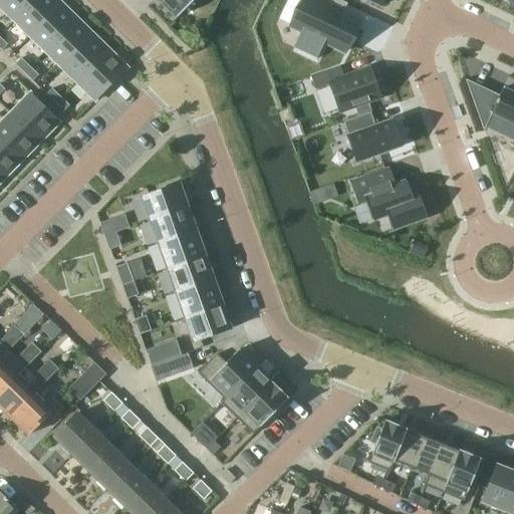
[(0,7),(14,21),(34,0),(4,0),(0,4),(0,7)]
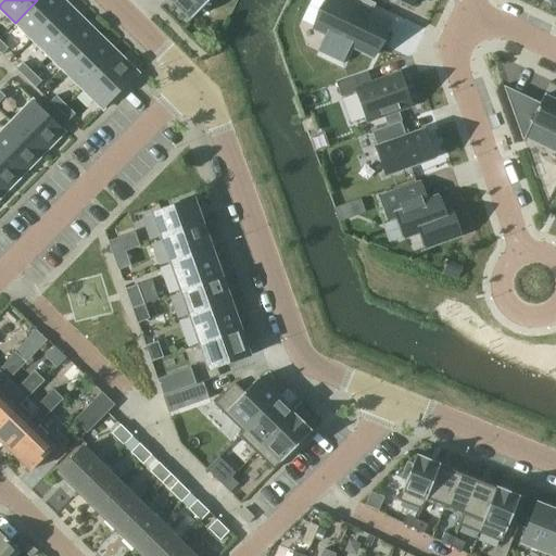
[(32,39),(67,3),(64,0),(37,0),(15,23),(32,39)]
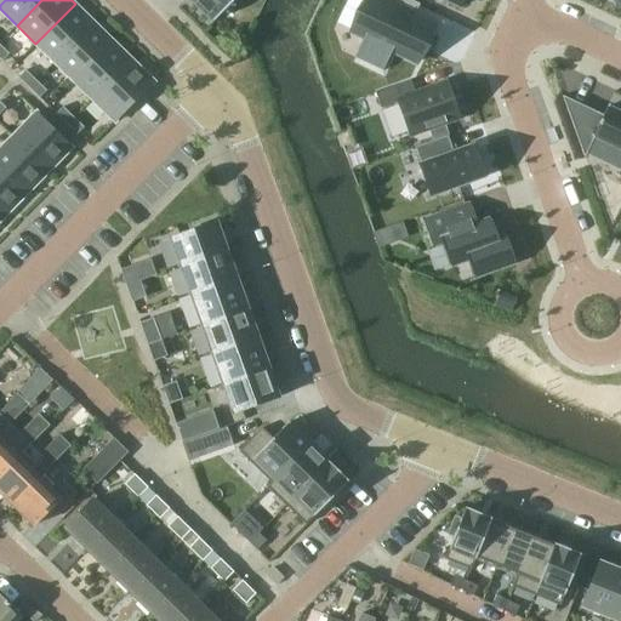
[(188,0),(214,23),(235,0),(188,0)]
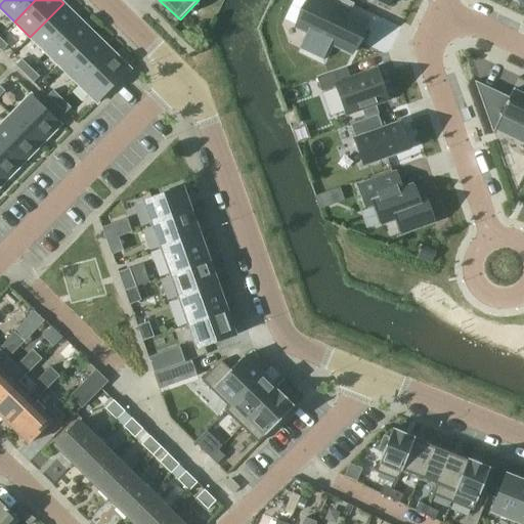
[(308,0),(297,26),(307,31),(299,48),(300,49),(302,46),(323,56),(322,59),(323,59),(332,42),(352,52),(366,23),(342,11),(348,0),(347,0),(308,0)]
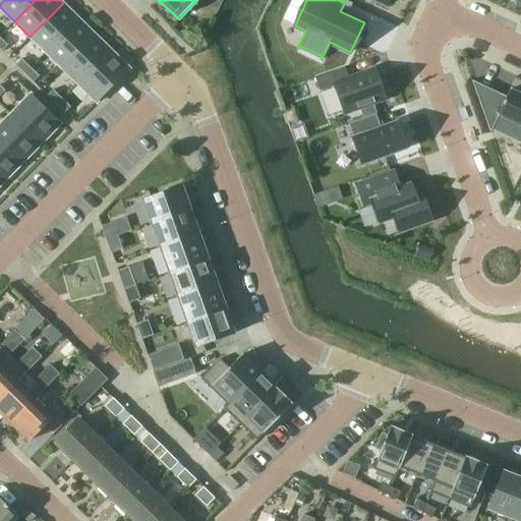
[(46,52),(79,18),(63,3),(30,37),(46,52)]
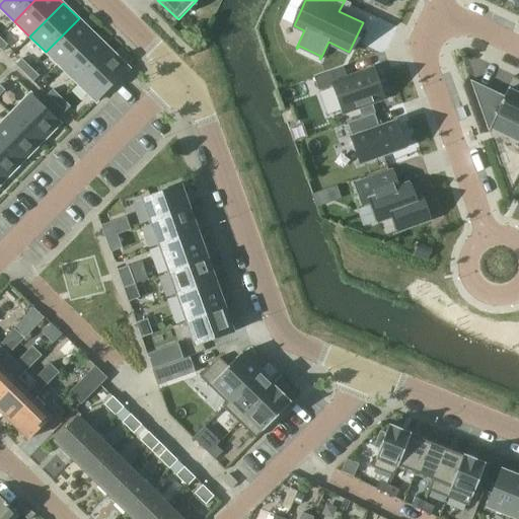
[(61,67),(94,33),(79,18),(46,52),(61,67)]
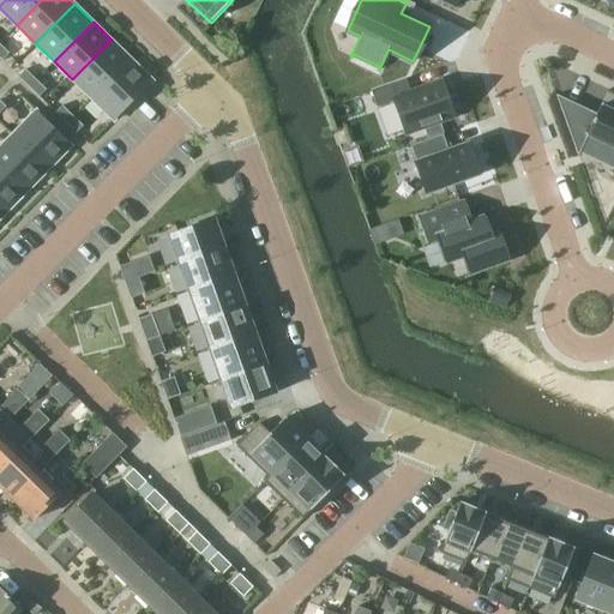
[(91,98),(130,58),(112,40),(72,79),(91,98)]
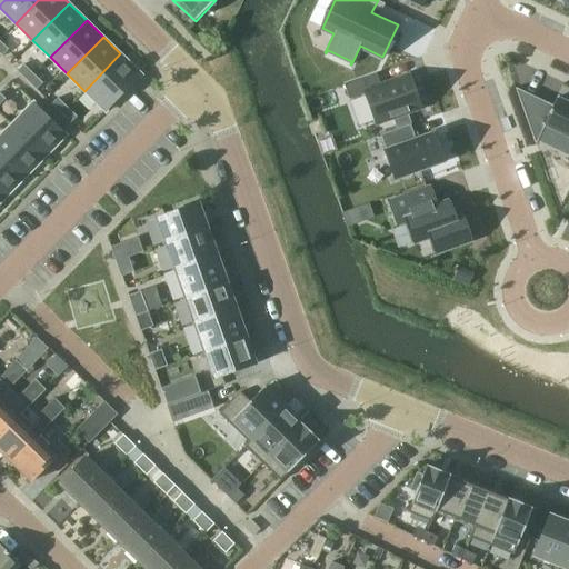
[(106,112),(142,76),(120,53),(85,91),(106,112)]
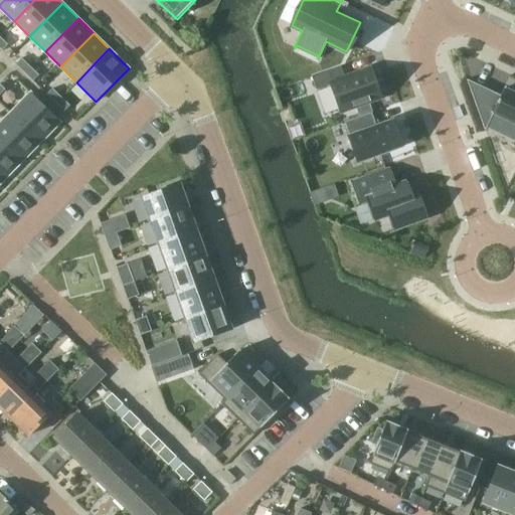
[(24,72),(29,66),(21,58),(16,64),(24,72)]
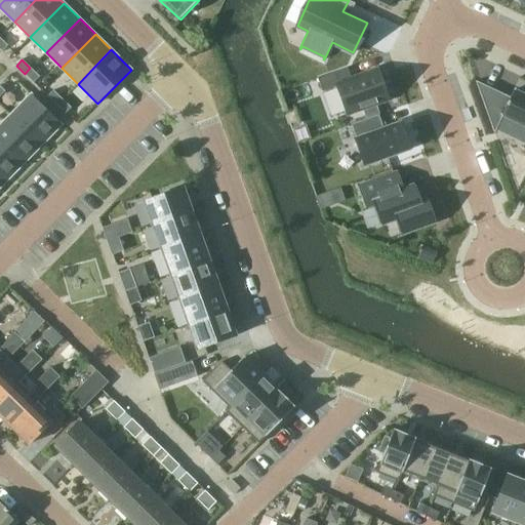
[(33,82),(38,76),(30,68),(25,74),(33,82)]
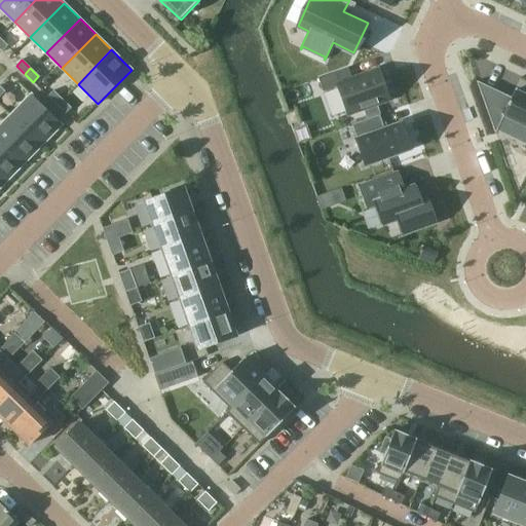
[(347,68),(317,79),(323,92),(336,87),(346,118),(390,103),(378,68),(350,78),(347,68)]
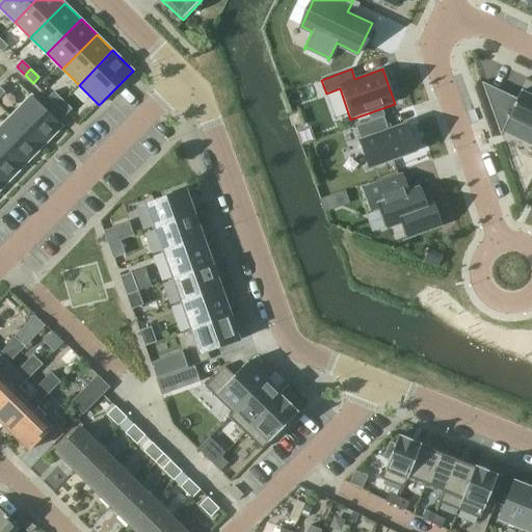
[(482,82),(501,134),(509,118),(531,129),(531,97),(521,91),(516,99),(482,82)]
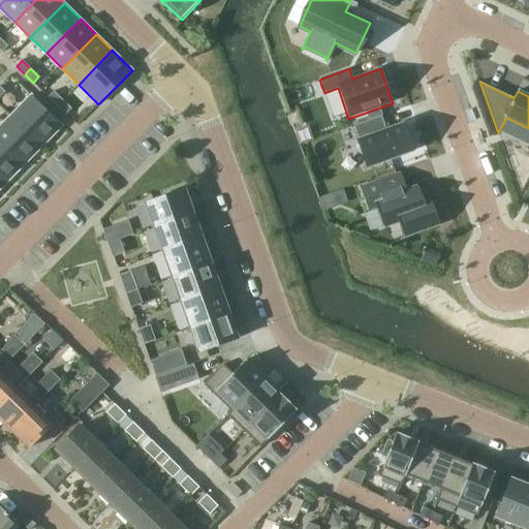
[(56,105),(62,99),(53,91),(48,97),(56,105)]
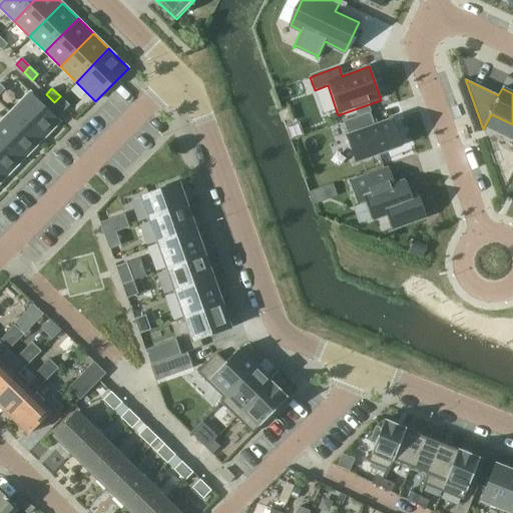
[(41,140),(60,121),(30,92),(11,111),(41,140)]
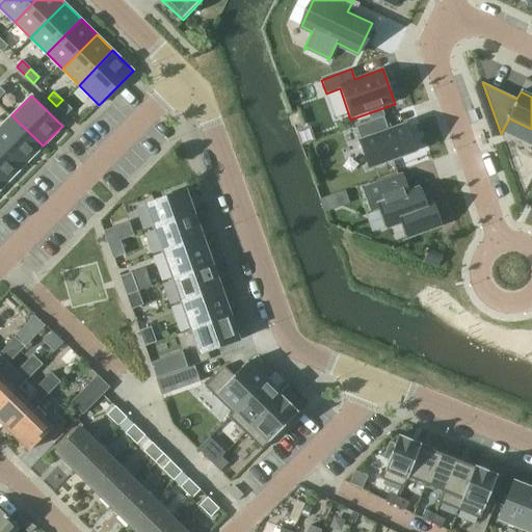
[(65,114),(71,108),(62,100),(56,106),(65,114)]
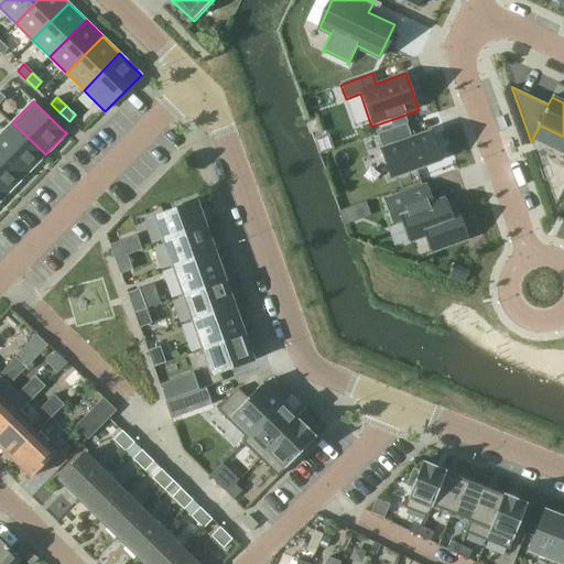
[(0,151),(24,175),(45,154),(12,122),(0,136),(0,151)]
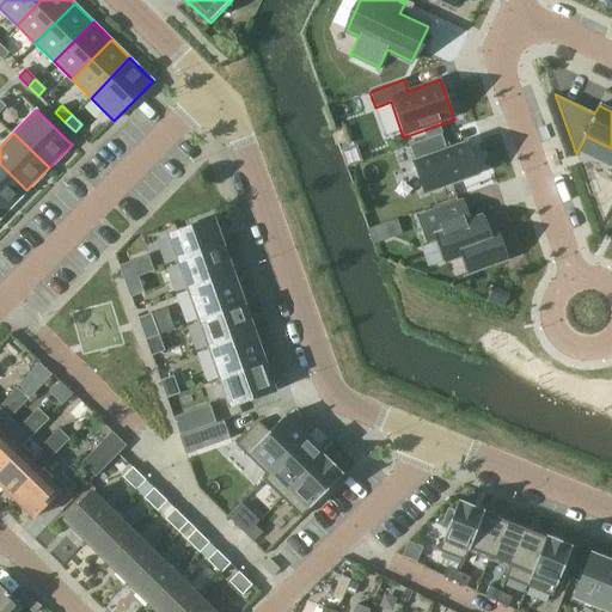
[(393,153),(410,200),(477,176),(465,144),(433,154),(428,141),(393,153)]
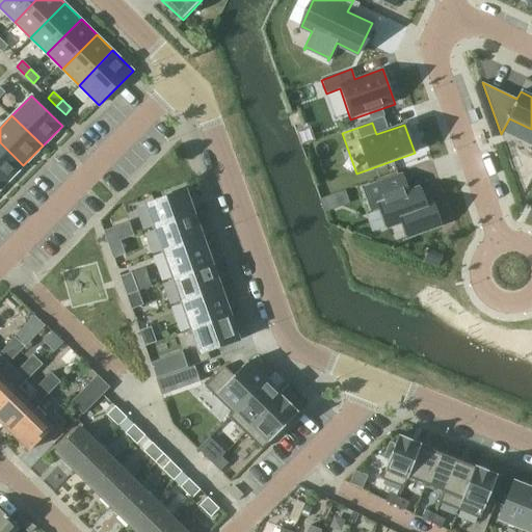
[(0,181),(4,185),(23,165),(0,142),(0,181)]
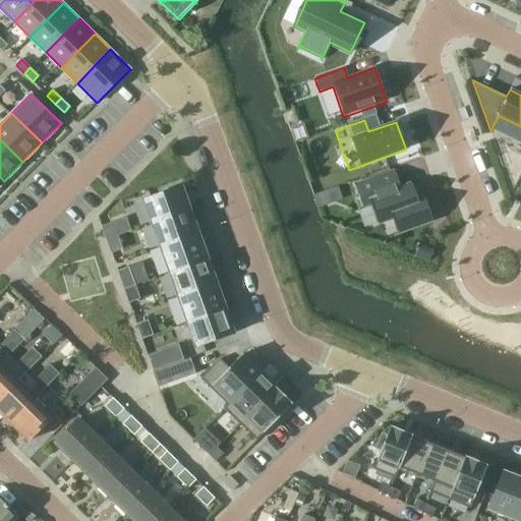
[(395,170),(355,184),(363,208),(370,205),(378,223),(392,218),(397,232),(432,219),(423,196),(417,198),(411,183),(401,187),(395,170)]
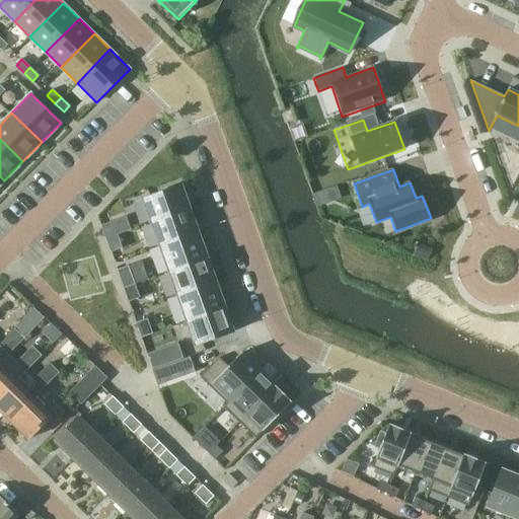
[(150,223),(191,209),(181,183),(142,198),(150,223)]
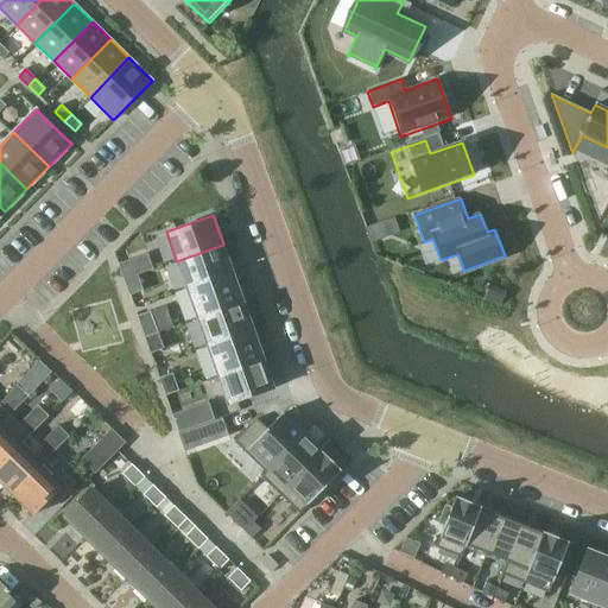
[(365,228),(371,244),(384,238),(379,223),(365,228)]
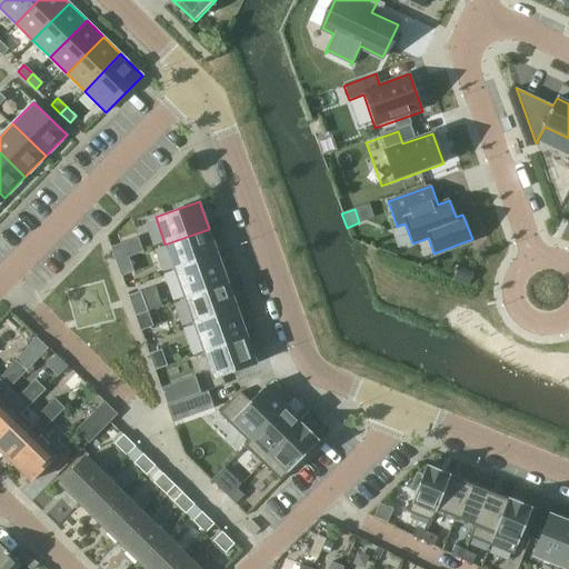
[(175,271),(218,256),(209,229),(165,245),(175,271)]
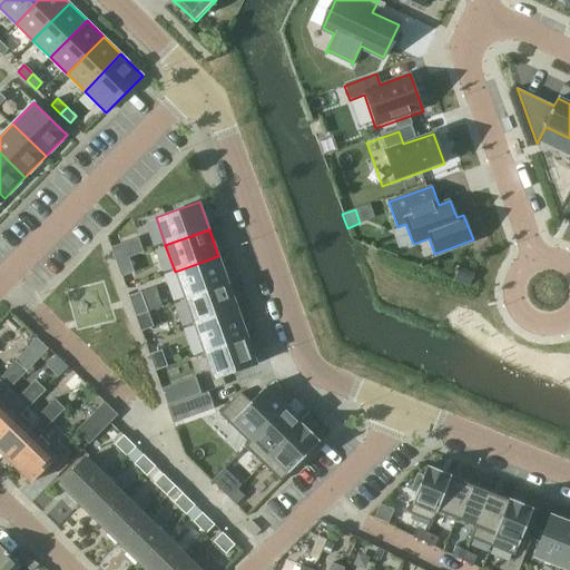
[(116,263),(129,258),(124,244),(111,247),(116,263)]
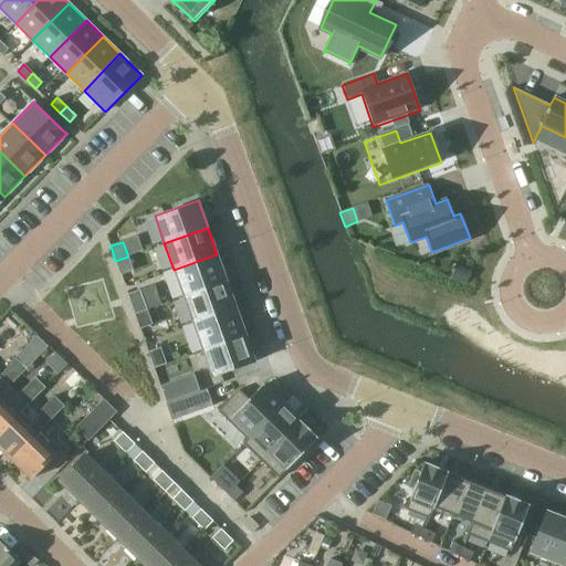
[(184,297),(227,282),(217,254),(174,270),(184,297)]
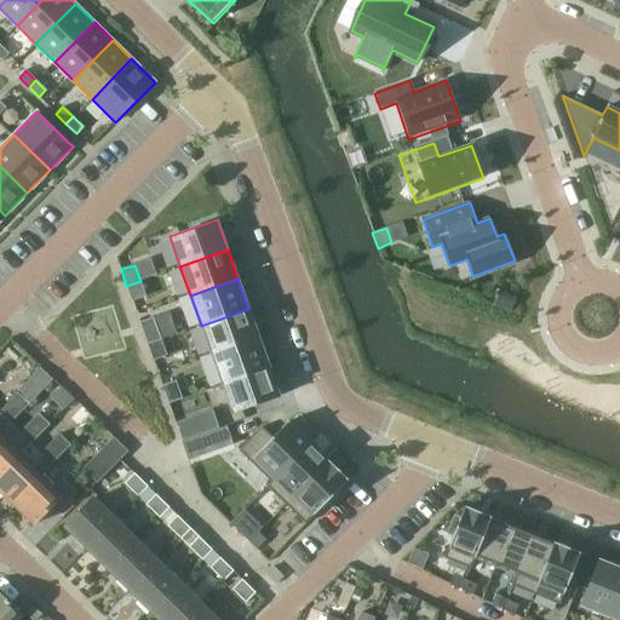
[(132,302),(145,297),(141,281),(126,286),(132,302)]
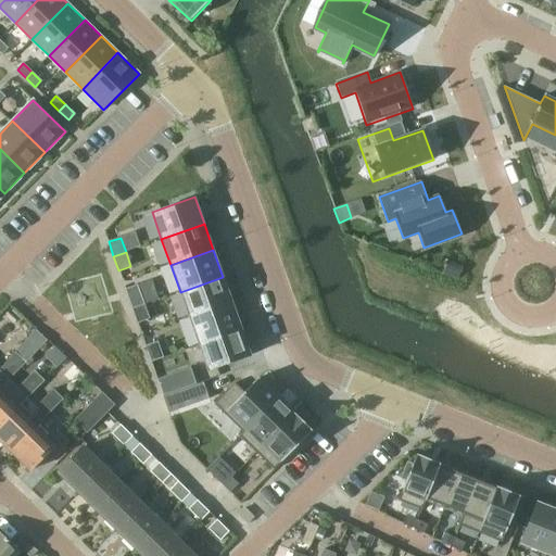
[(457,280),(463,267),(447,261),(442,274),(457,280)]
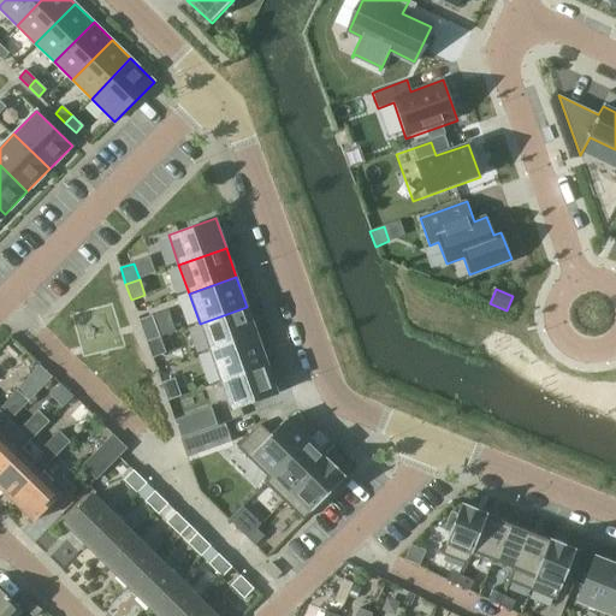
[(209,353),(258,336),(247,307),(200,324),(209,353)]
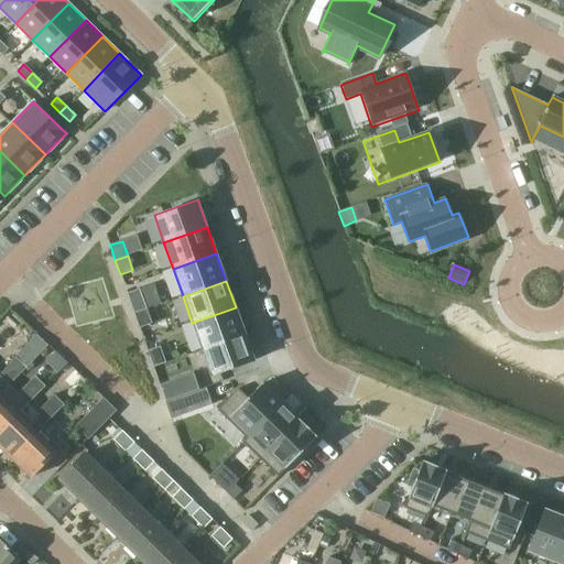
[(133,311),(145,306),(140,289),(128,293),(133,311)]
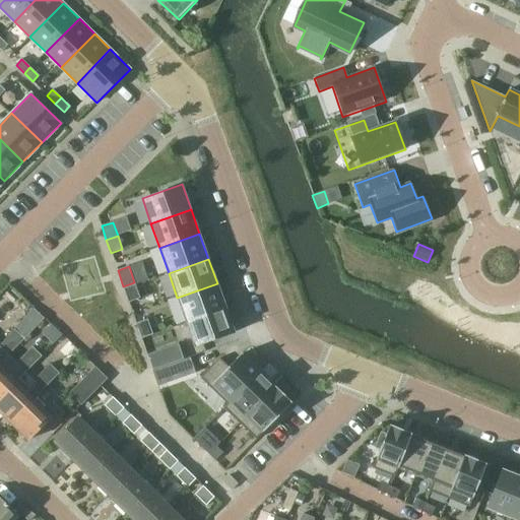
[(129,302),(140,298),(134,282),(123,286),(129,302)]
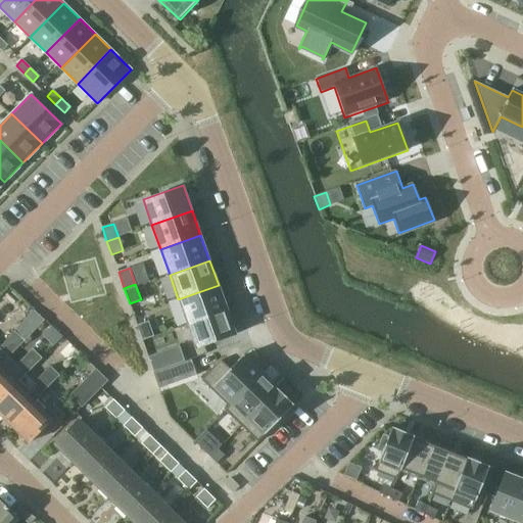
[(187,325),(227,311),(219,285),(178,299),(187,325)]
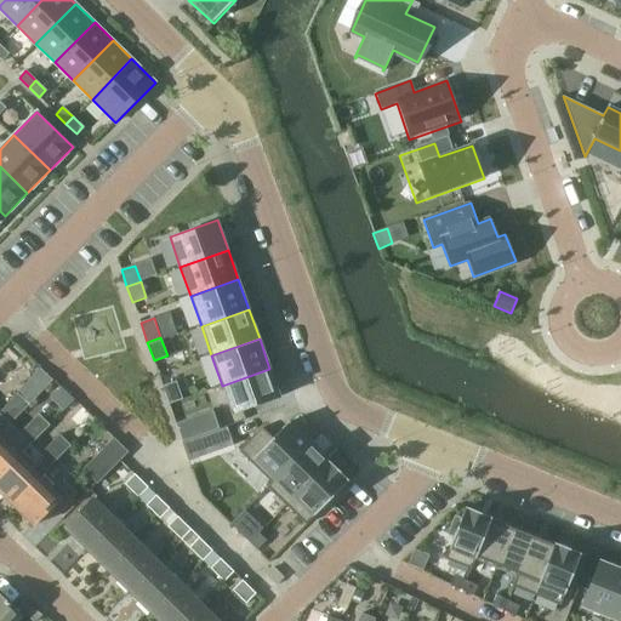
[(16,394),(0,409),(0,412),(7,420),(10,422),(27,405),(52,380),(40,368),(16,394)]
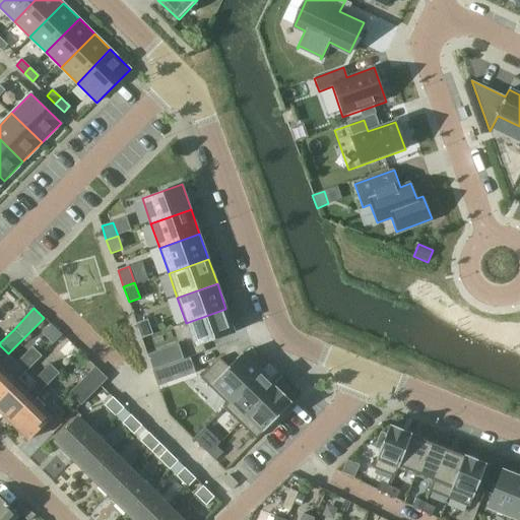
[(195,347),(235,333),(225,309),(186,323),(195,347)]
